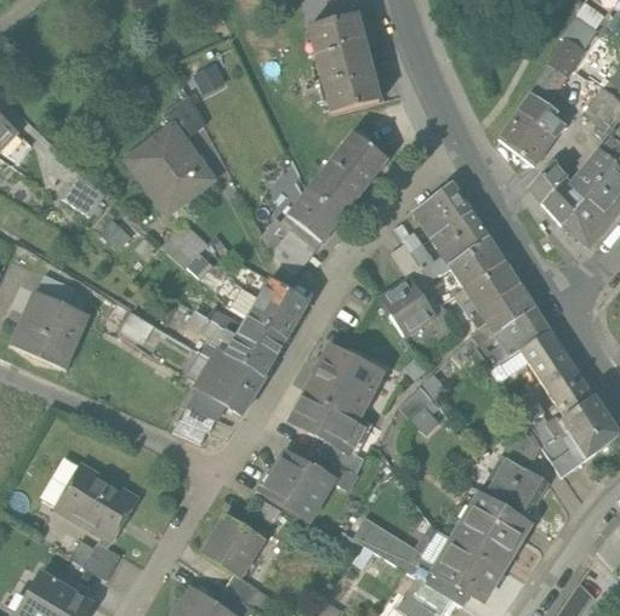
[(362,11),(308,26),(308,27),(310,27),(312,35),(311,35),(312,38),(314,36),(318,53),(316,53),(324,84),(325,83),(330,100),(328,101),(328,102),(329,102),(331,110),(330,110),(331,113),(385,98),(362,11)]
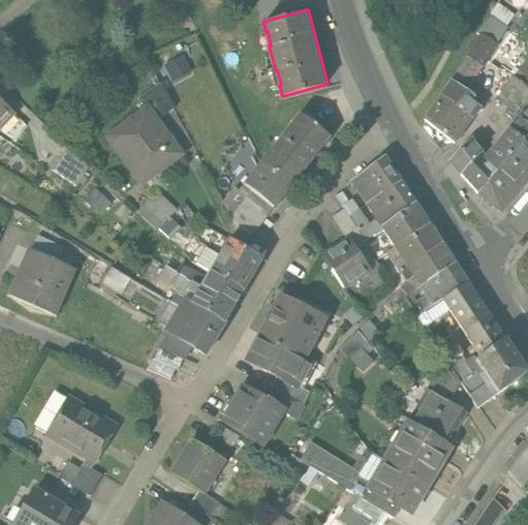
[(496,43),(482,34),(468,55),(483,65),(496,43)]
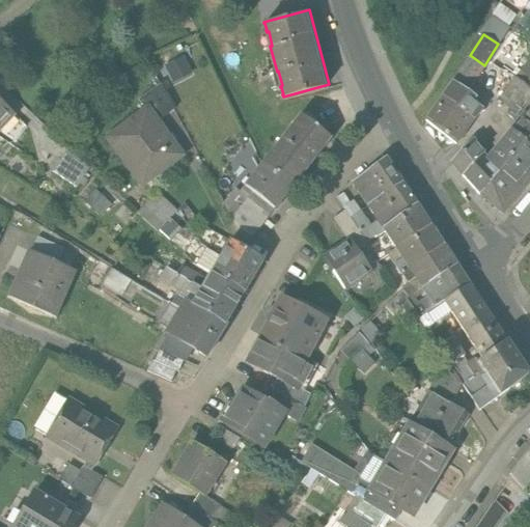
[(470,55),(453,82),(468,91),(484,65),(470,55)]
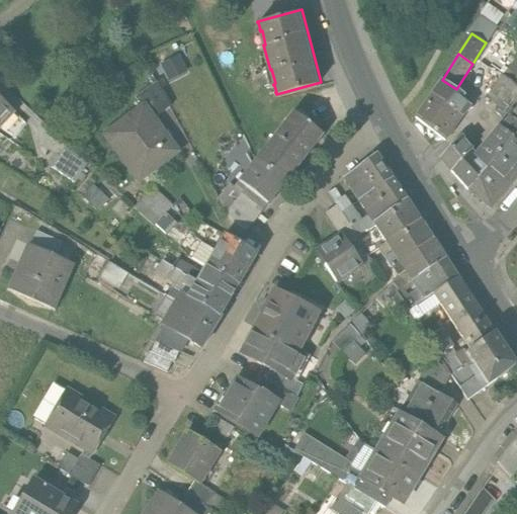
[(502,75),(488,94),(501,104),(516,86),(502,75)]
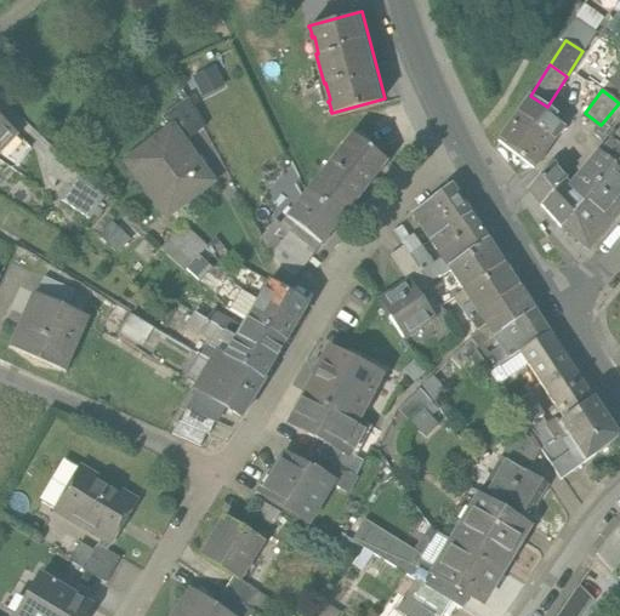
[(188,96),(164,114),(171,125),(174,124),(185,140),(204,125),(188,96)]
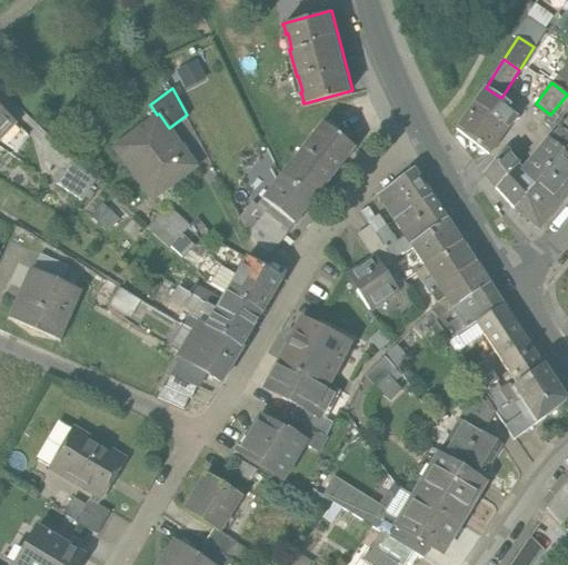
[(501,98),(486,88),(476,102),(507,127),(516,115),(507,107),(509,103),(501,98)]
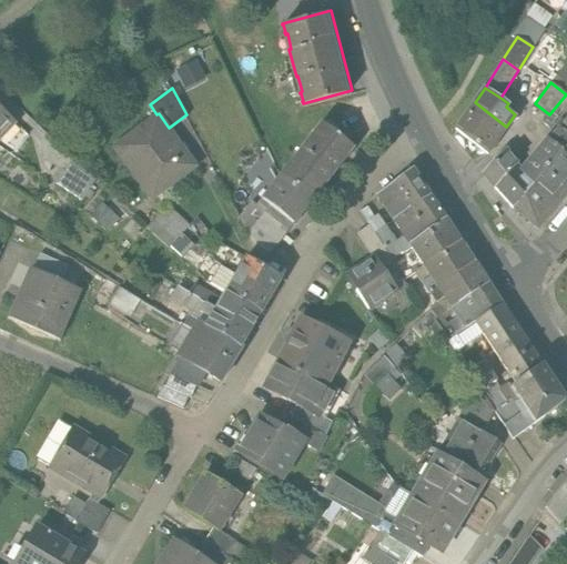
[(506,127),(475,102),(467,112),(499,137),(506,127)]
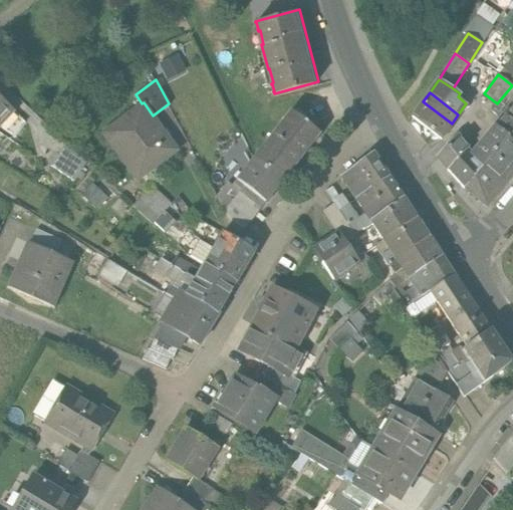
[(0,121),(13,107),(0,94),(0,121)]
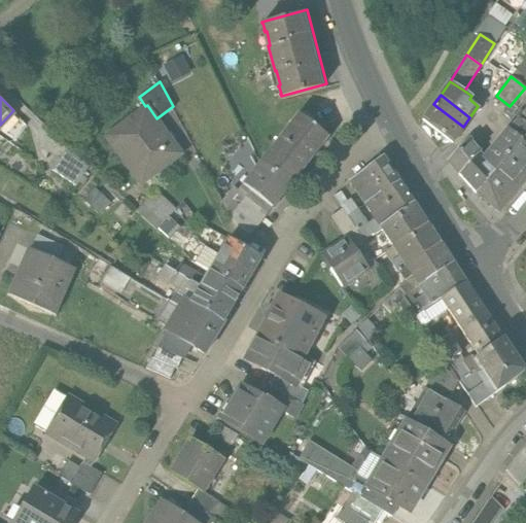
[(463,127),(433,104),(423,117),(453,140),(463,127)]
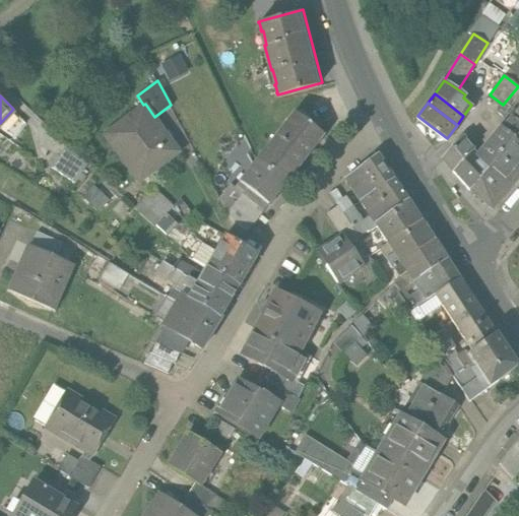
[(154,117),(145,104),(143,105),(106,133),(140,179),(179,150),(154,117)]
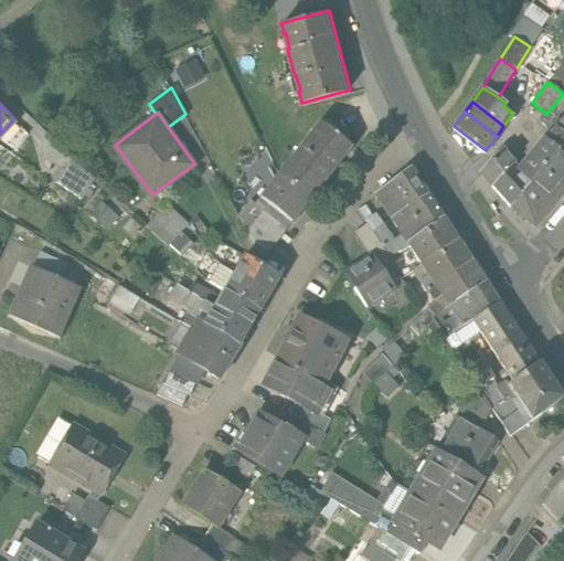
[(321,119),(280,171),(311,196),(352,144),(321,119)]
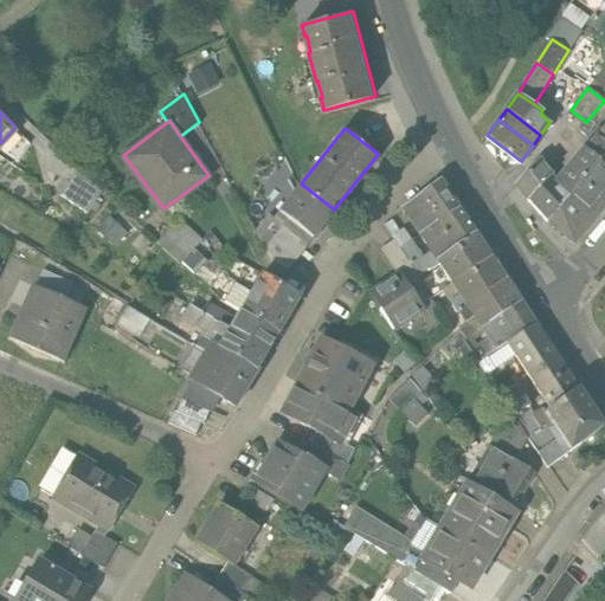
[(604,141),(597,135),(586,148),(600,159),(604,154),(604,141)]
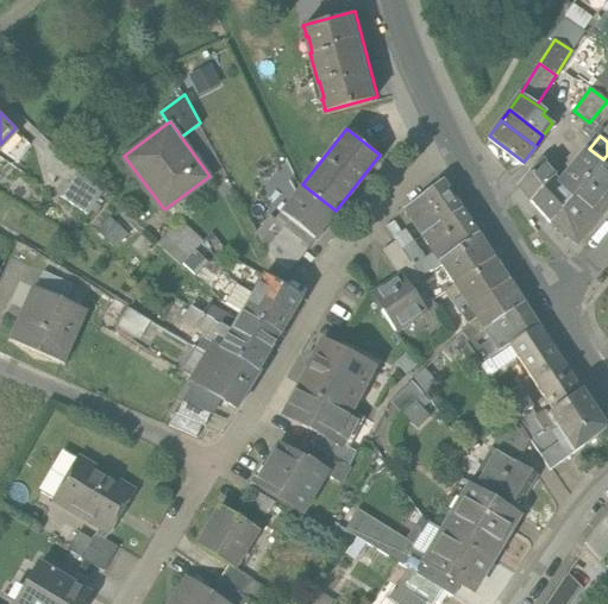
[(589,149),(562,183),(572,197),(602,161),(603,159),(589,149)]
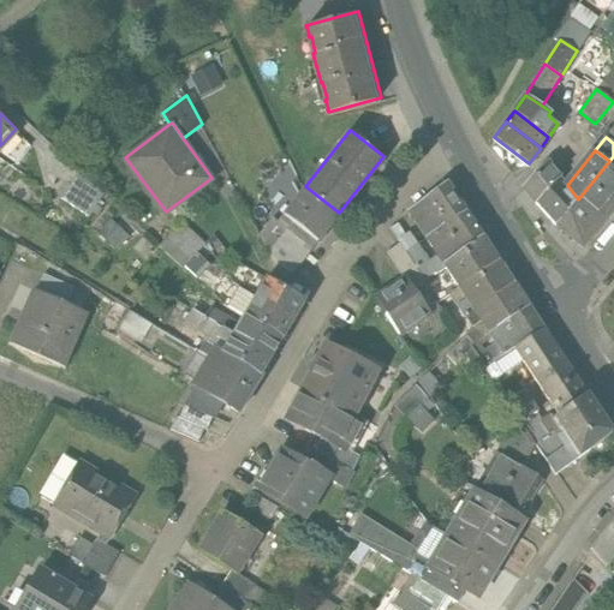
[(549,162),(525,186),(537,201),(561,177),(549,162)]
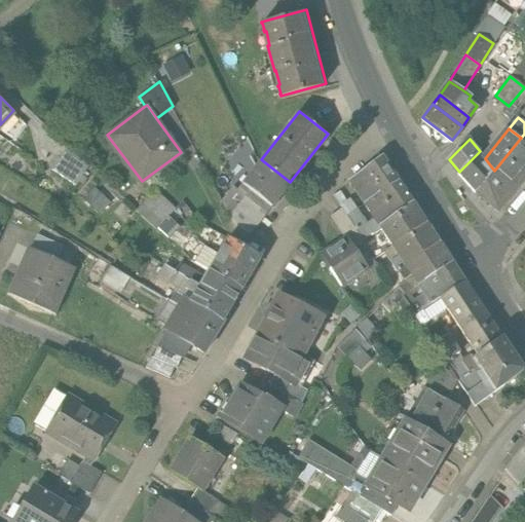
[(524,142),(520,139),(494,171),(476,190),(498,208),(524,175),(524,142)]
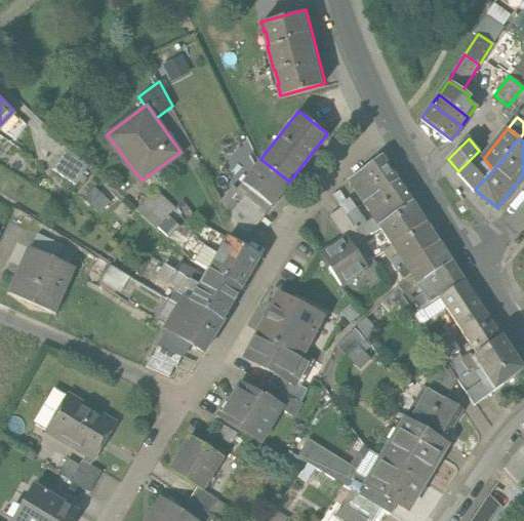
[(89,162),(69,143),(52,166),(77,183),(89,162)]
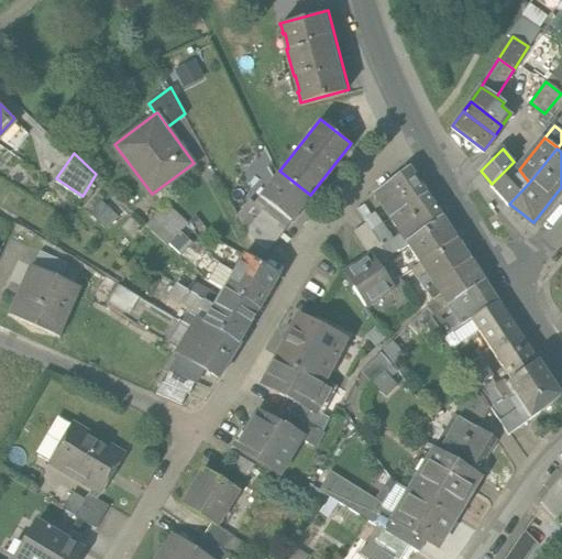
[(514,162),(492,184),(509,204),(529,183),(519,170),(514,162)]
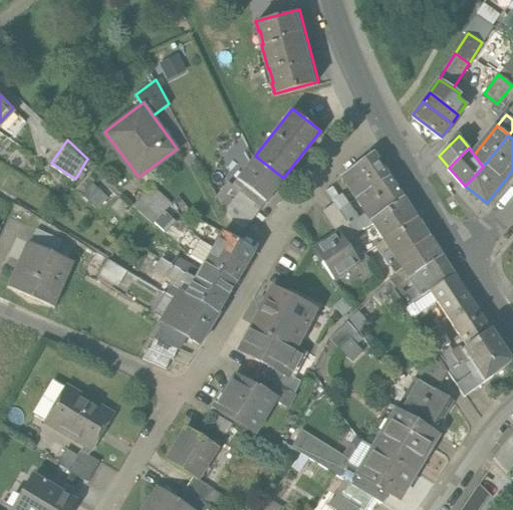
[(373,151),(356,163),(372,186),(390,175),(373,151)]
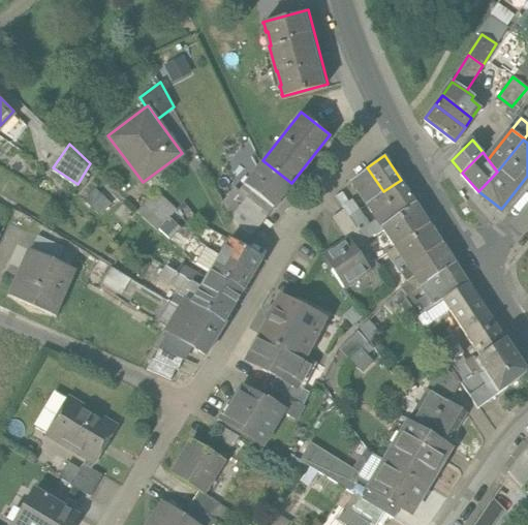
[(291,183),(262,160),(244,184),(273,207),(291,183)]
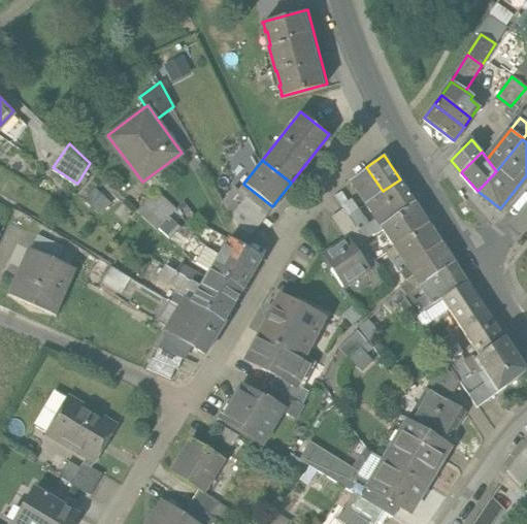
[(366,167),(352,178),(366,201),(383,191),(366,167)]
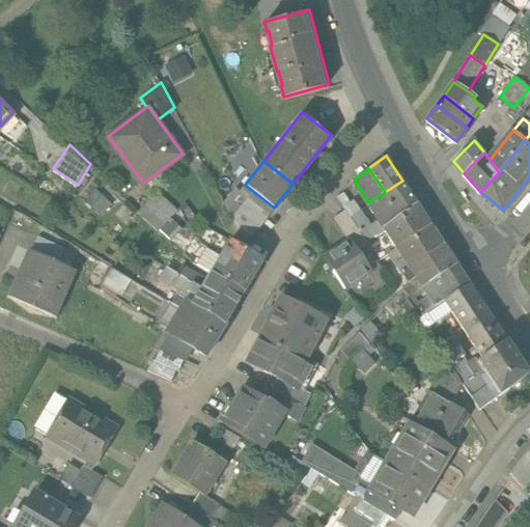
[(402,181),(385,192),(399,215),(399,216),(417,203),(402,181)]
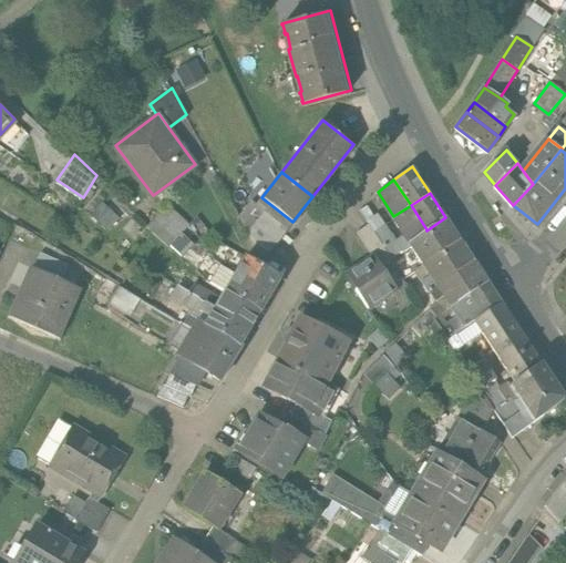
[(386,222),(371,201),(360,207),(369,223),(373,229),(386,222)]
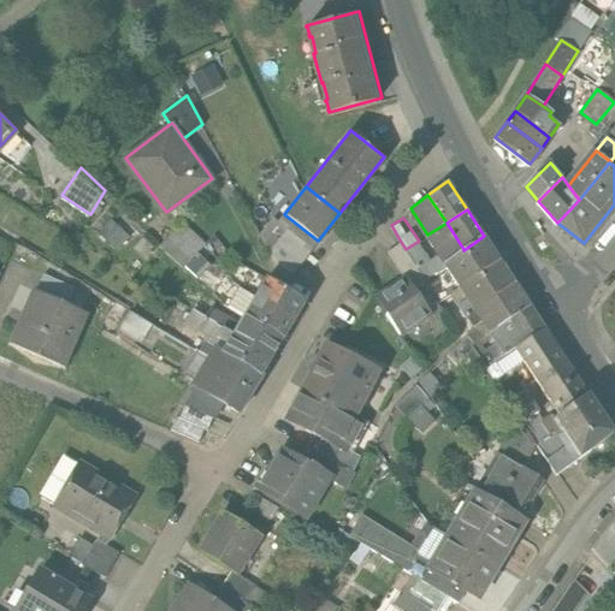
[(182,219),(160,243),(183,266),(206,242),(182,219)]
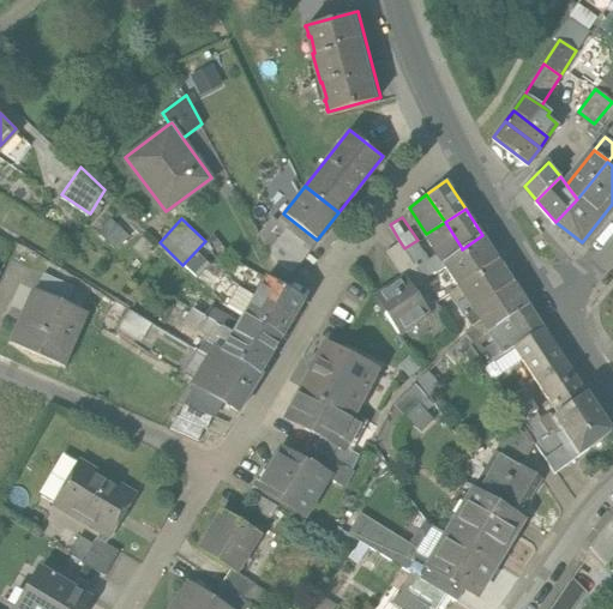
[(445,222),(426,234),(439,254),(431,260),(418,240),(404,248),(424,277),(433,270),(434,272),(446,264),(444,261),(462,248),(445,222)]
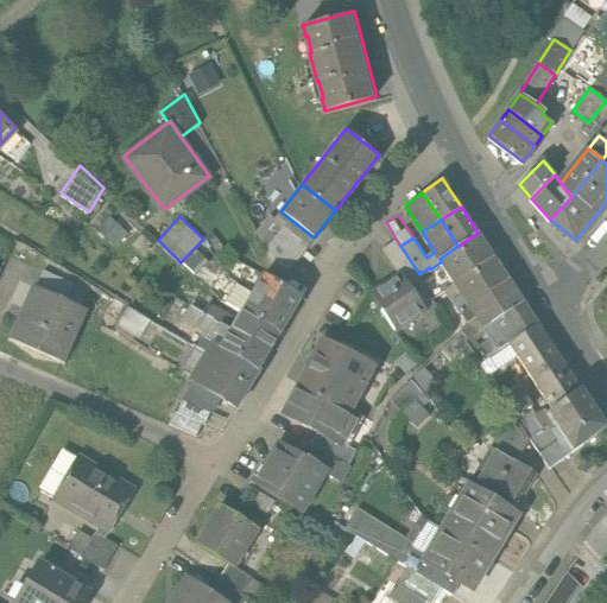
[(308,245),(284,226),(266,247),(270,254),(289,268),(308,245)]
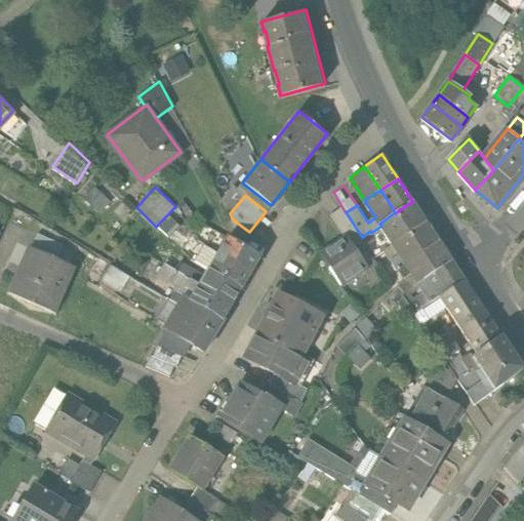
[(412,201),(395,213),(395,212),(379,224),(381,226),(393,243),(426,219),(412,201)]
